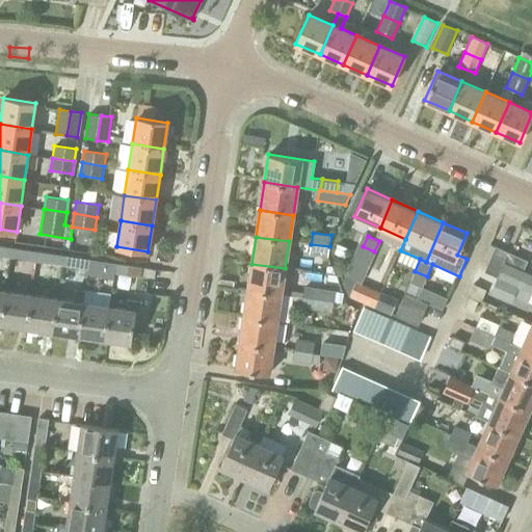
[(329,247),(329,246),(311,244),(309,254),(327,257),(329,247)]
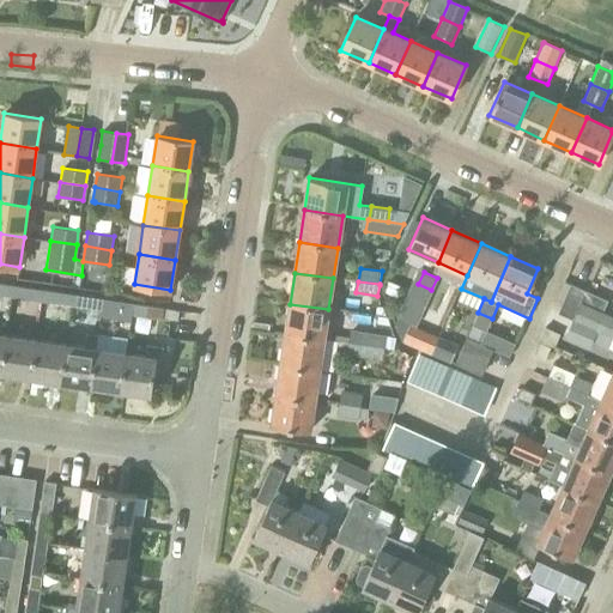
[(0,295),(12,297),(14,285),(0,283),(0,295)]
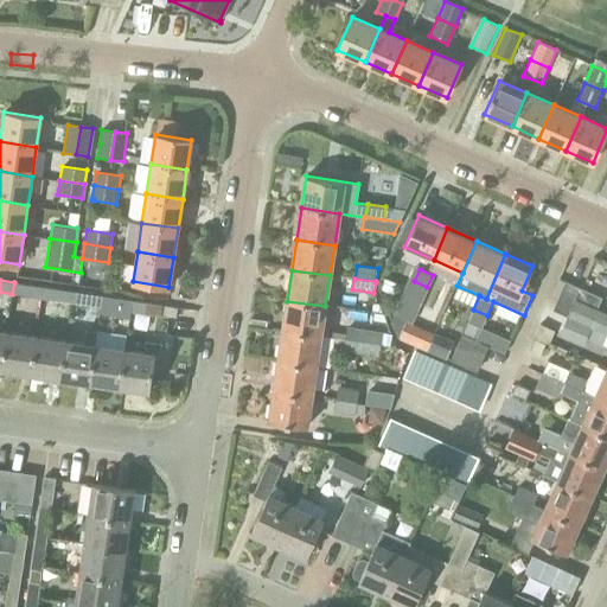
[(421,300),(427,287),(414,281),(408,294),(421,300)]
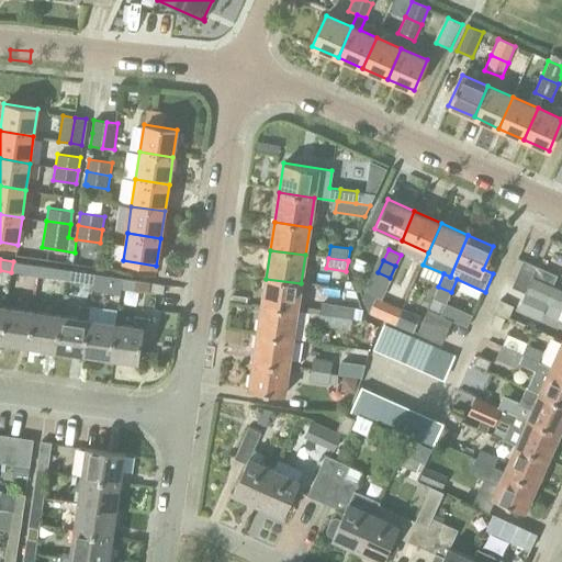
[(512,288),(525,293),(561,308),(561,290),(552,285),(558,276),(539,267),(524,260),(512,288)]
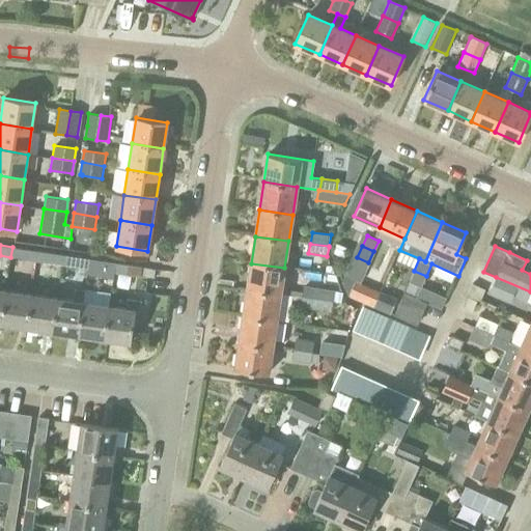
[(37,251),(12,247),(10,257),(36,261),(37,251)]
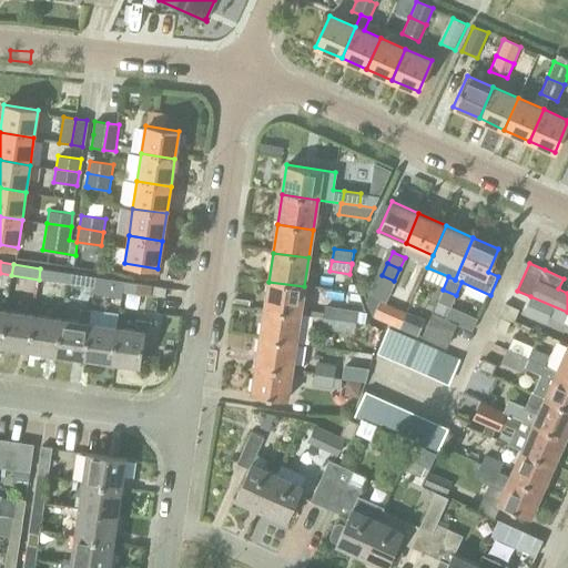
[(67,283),(68,273),(40,269),(39,280),(67,283)]
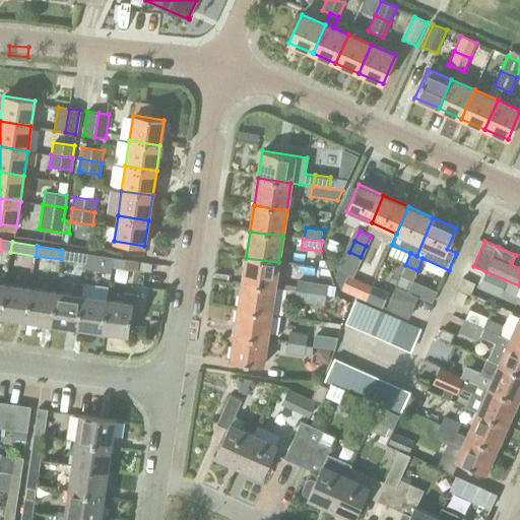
[(63,250),(61,259),(86,263),(88,253),(63,250)]
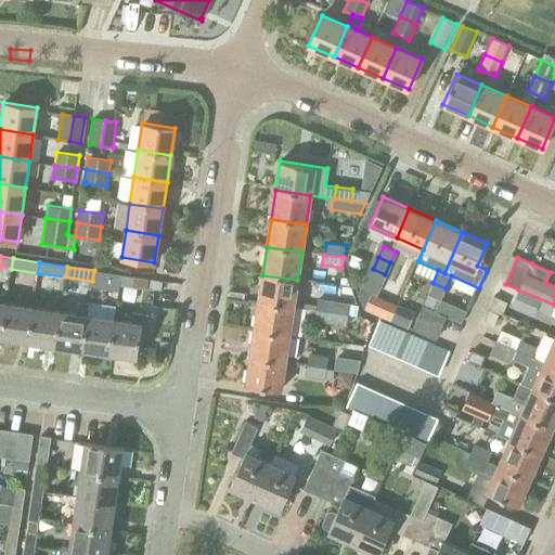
[(373,269),(369,268),(360,286),(376,294),(385,274),(373,269)]
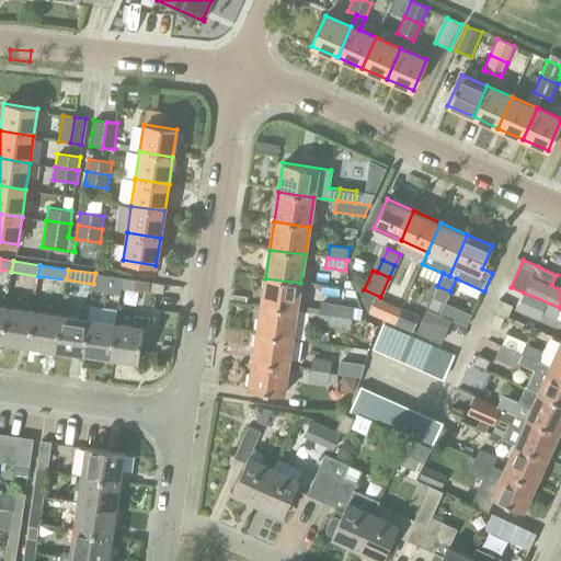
[(119,295),(121,288),(122,277),(95,273),(93,284),(92,290),(119,295)]
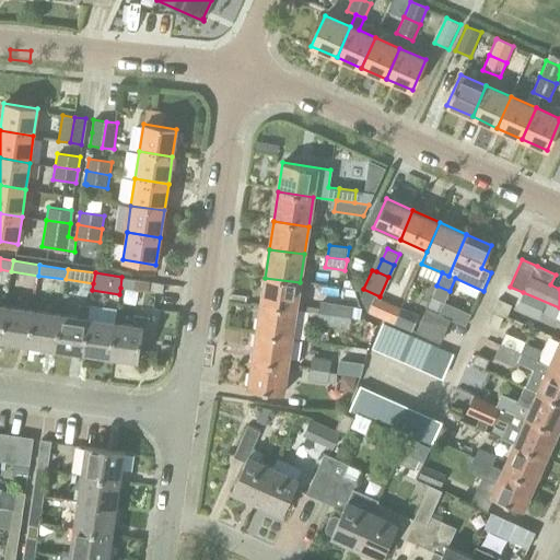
[(120,288),(149,291),(150,281),(121,277),(120,288)]
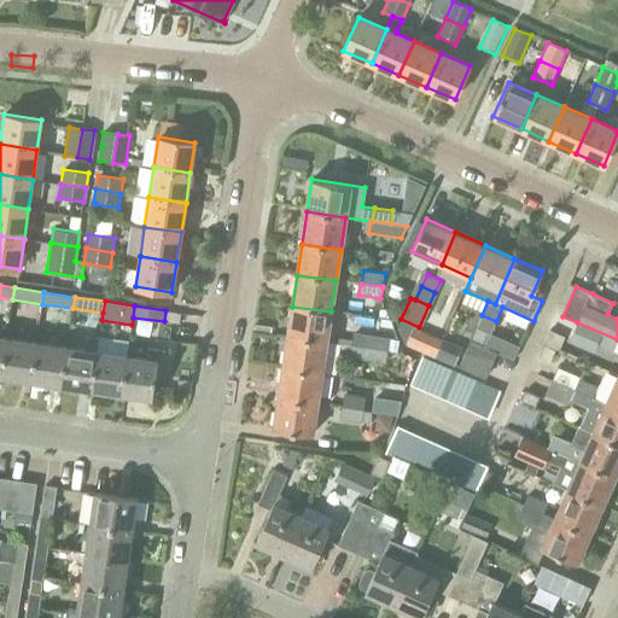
[(326,342),(331,312),(292,307),(287,337),(326,342)]
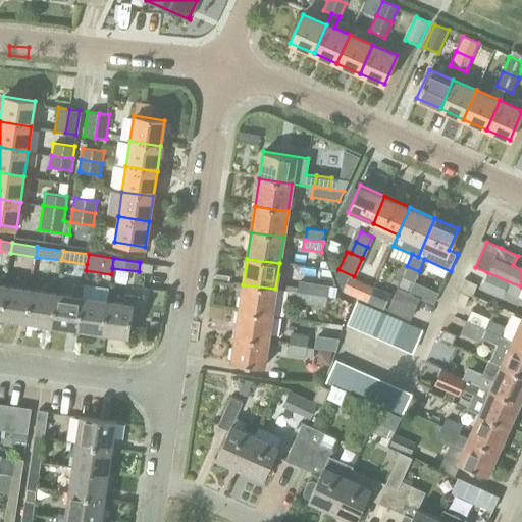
[(414,281),(419,271),(407,266),(403,277),(414,281)]
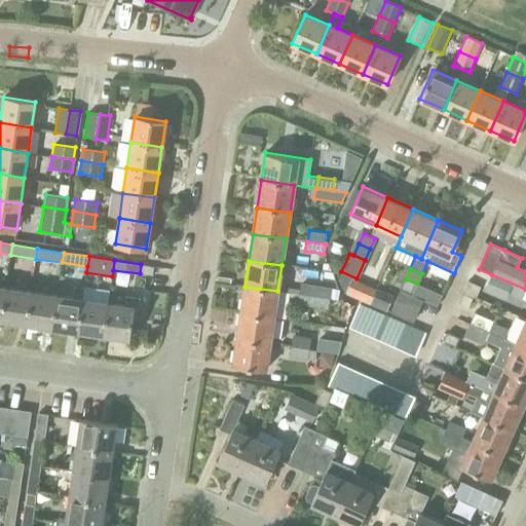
[(525,300),(525,289),(491,274),(484,290),(505,299),(509,294),(522,300),(523,299),(525,300)]
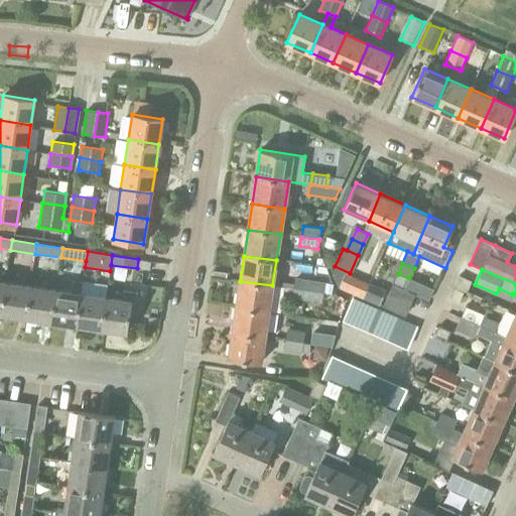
[(339,287),(350,292),(356,277),(345,272),(339,285),(339,287)]
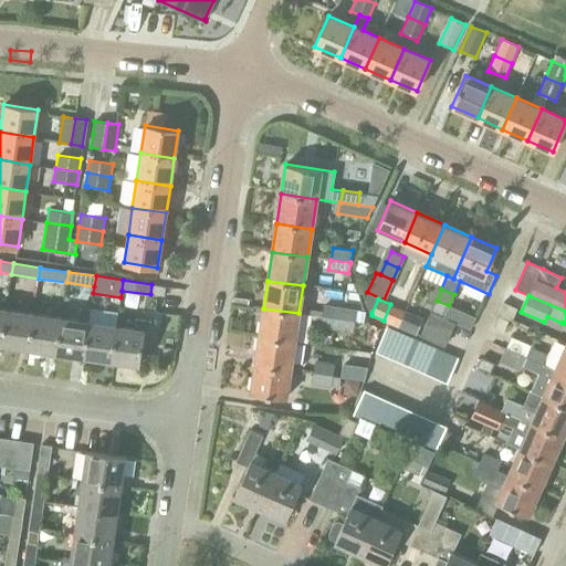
[(339,320),(355,322),(356,311),(323,305),(321,316),(339,320)]
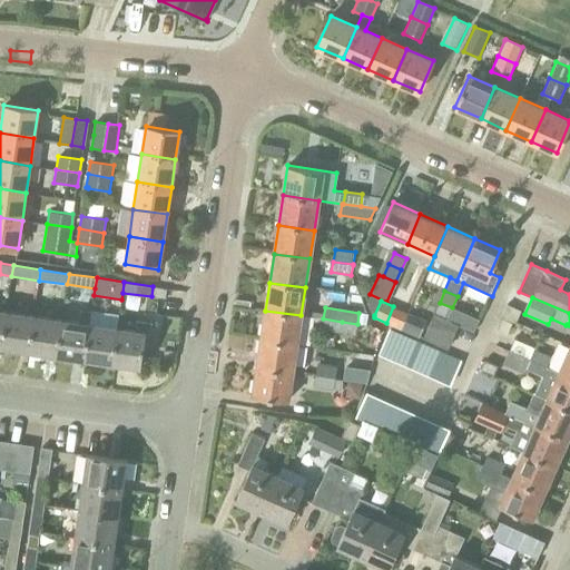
[(296,344),(301,315),(265,311),(261,340),(296,344)]
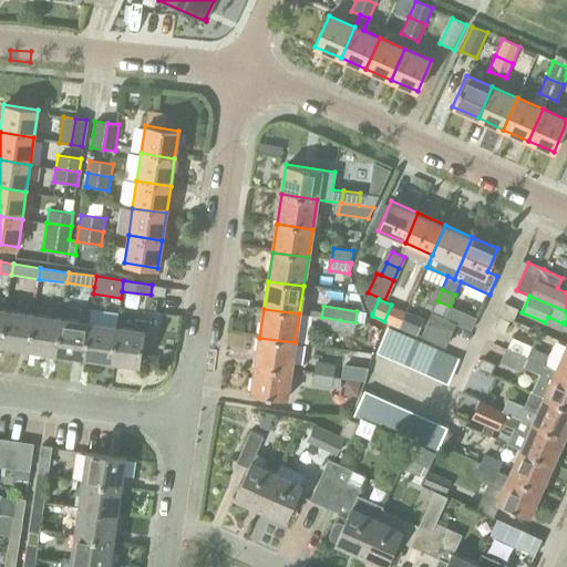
[(29,349),(33,315),(6,310),(1,346),(29,349)]
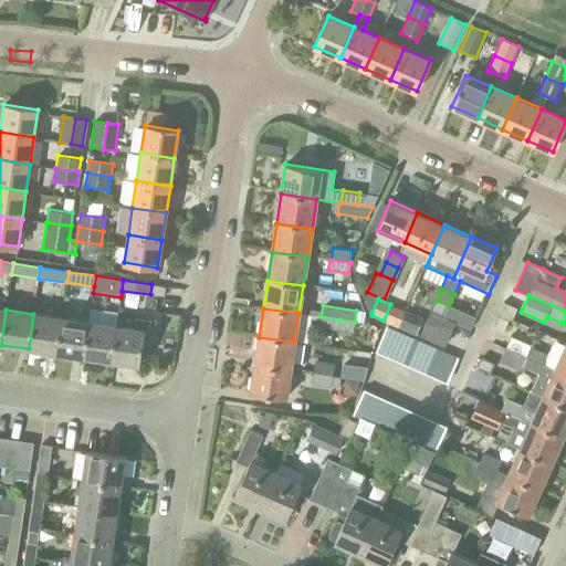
[(457,322),(432,311),(431,311),(425,324),(450,336),(457,322)]
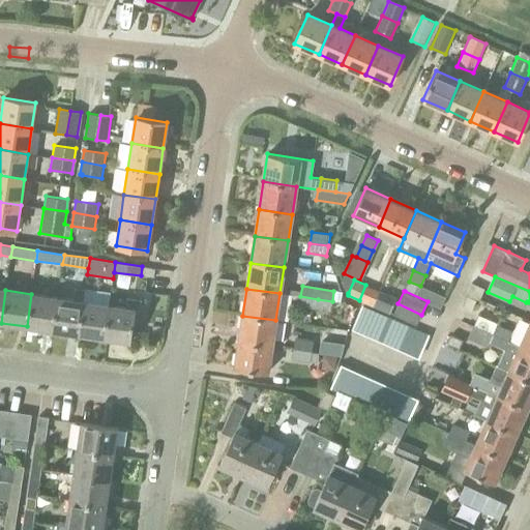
[(53,330),(57,297),(31,294),(27,326),(53,330)]
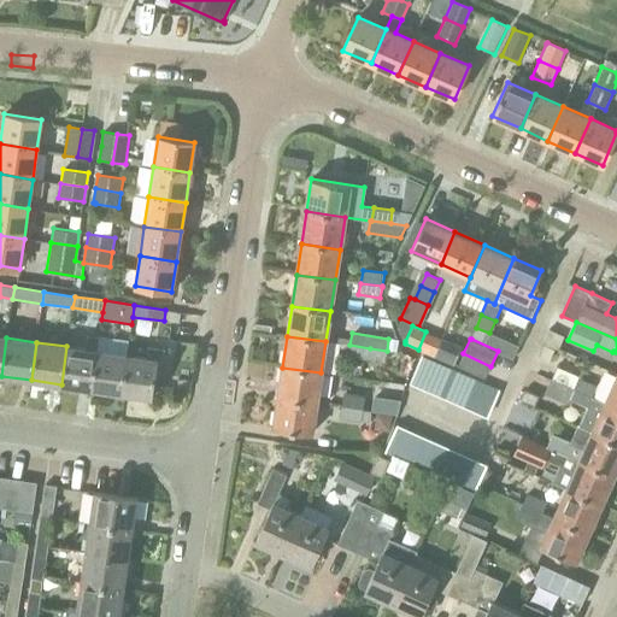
[(370,348),(350,345),(348,358),(368,362),(370,348)]
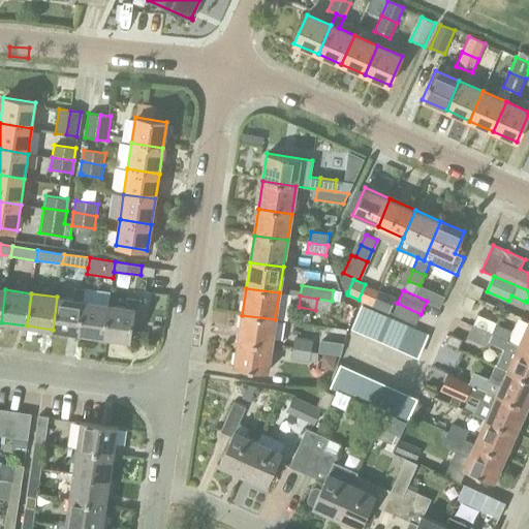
[(79,334),(83,301),(57,297),(53,330),(79,334)]
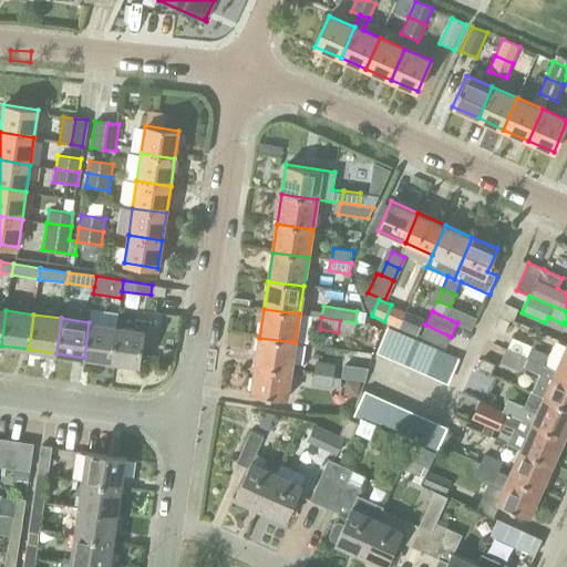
[(116,327),(111,362),(140,366),(144,332),(150,332),(151,322),(135,320),(134,329),(116,327)]
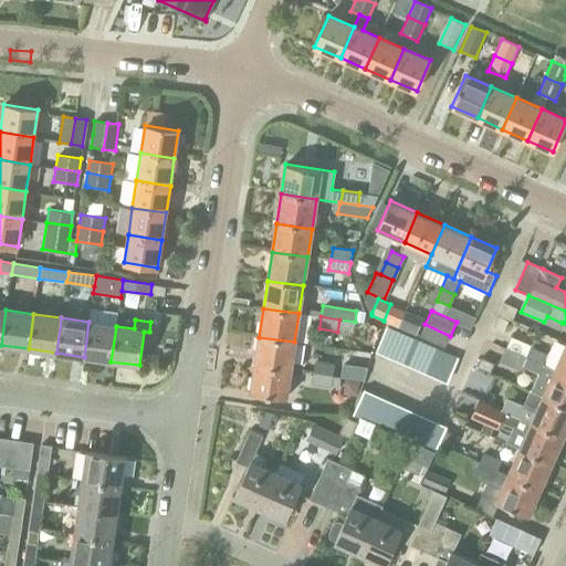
[(111,362),(116,326),(88,322),(84,357),(111,362)]
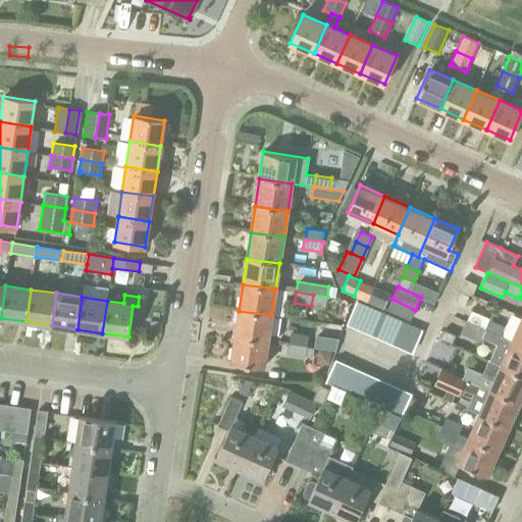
[(411,320),(415,310),(392,299),(387,310),(411,320)]
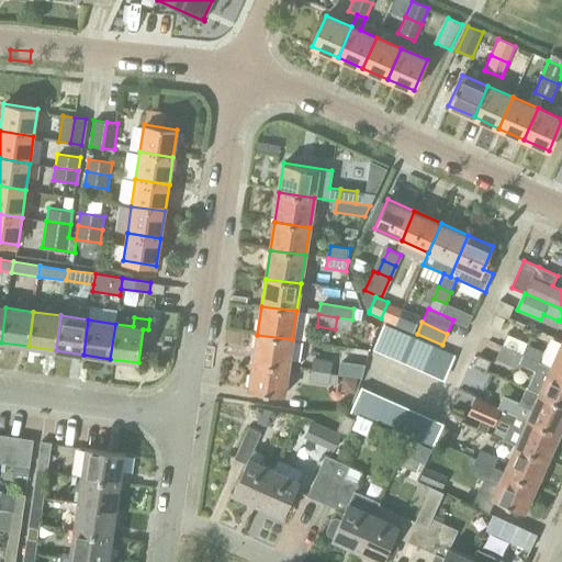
[(385,353),(396,328),(384,324),(373,348),(385,353)]
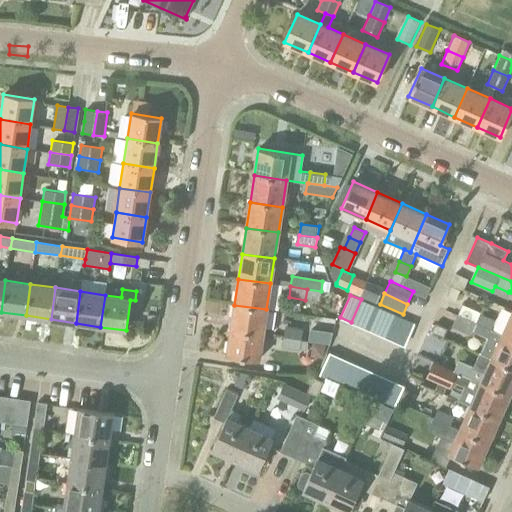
[(362,327),(372,304),(361,299),(351,322),(362,327)]
